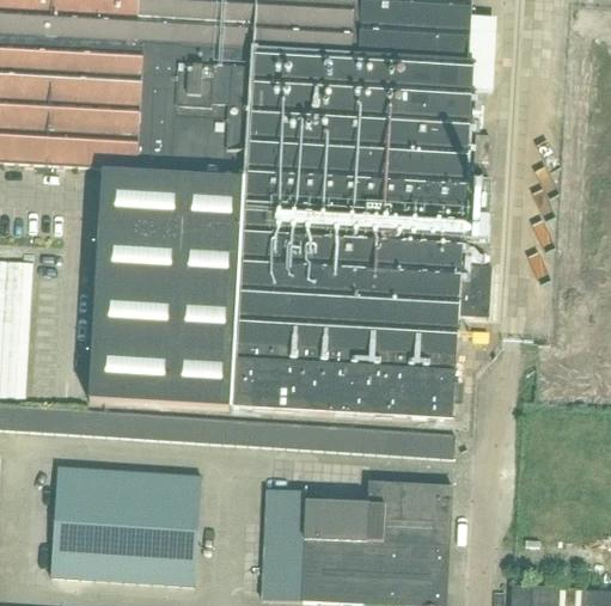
[(492,265),(460,264),(471,87),(490,89),(492,68),(472,67),(472,61),(468,60),(470,0),(0,0),(0,160),(102,167),(99,206),(89,401),(451,421),(458,316),(488,317),(492,265)]
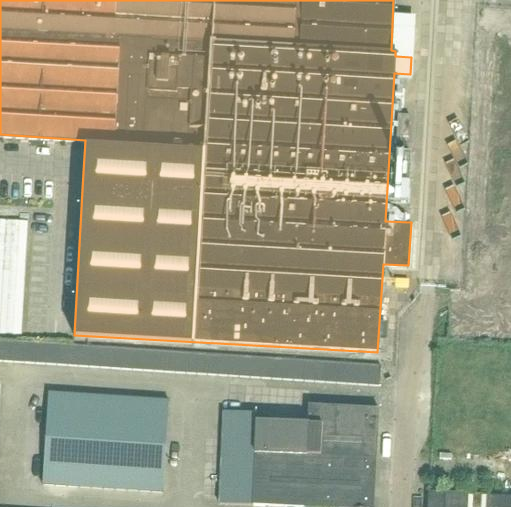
[(502,93),(504,63),(485,62),(484,92),(502,93)]
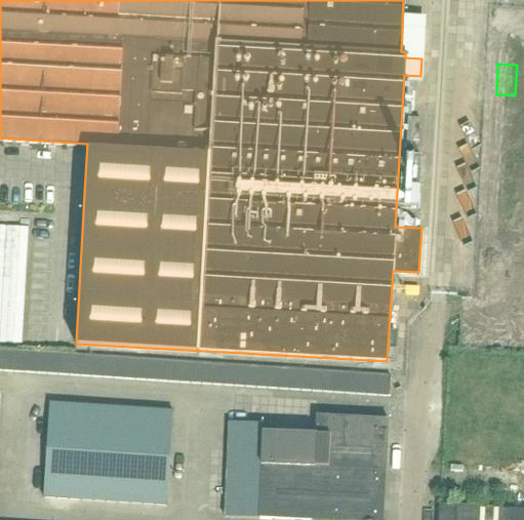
[(515,95),(523,95),(523,65),(517,65),(515,95)]
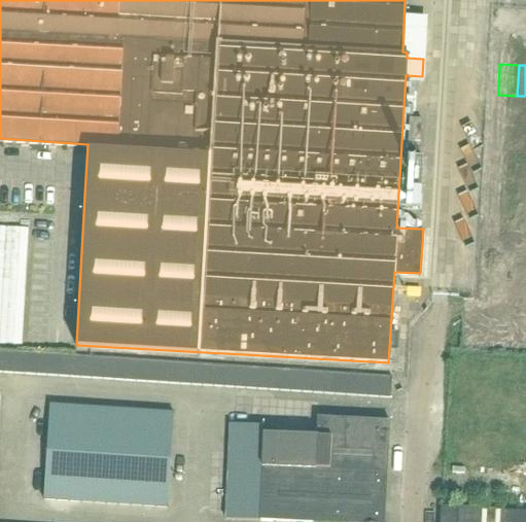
[(409,115),(407,138),(419,138),(421,116),(409,115)]
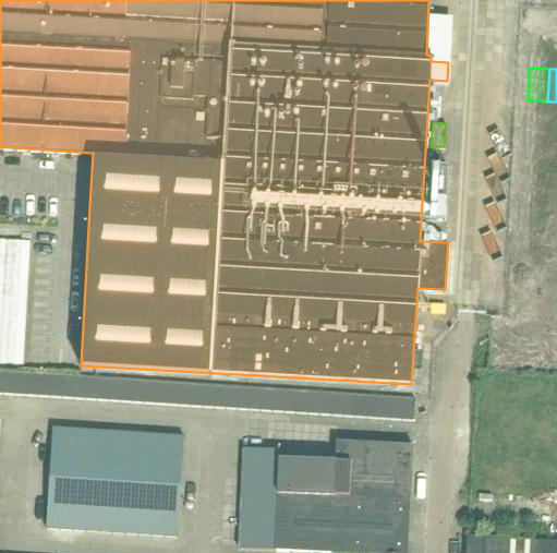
[(524,164),(544,165),(546,132),(527,131),(524,164)]
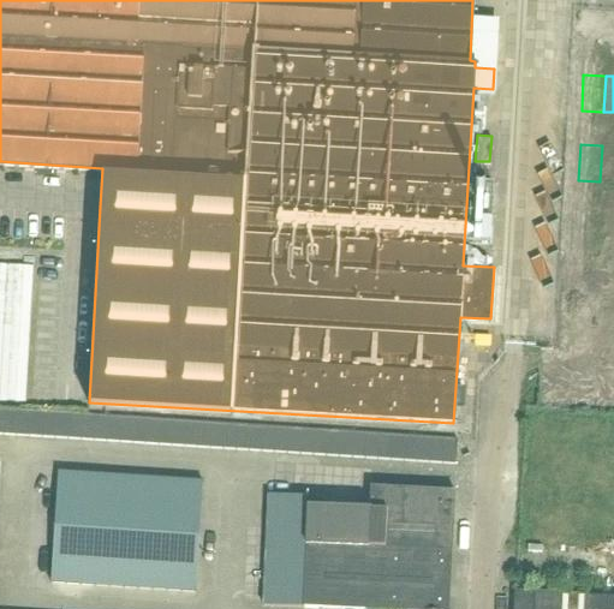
[(613,145),(602,145),(600,181),(613,181),(613,145)]
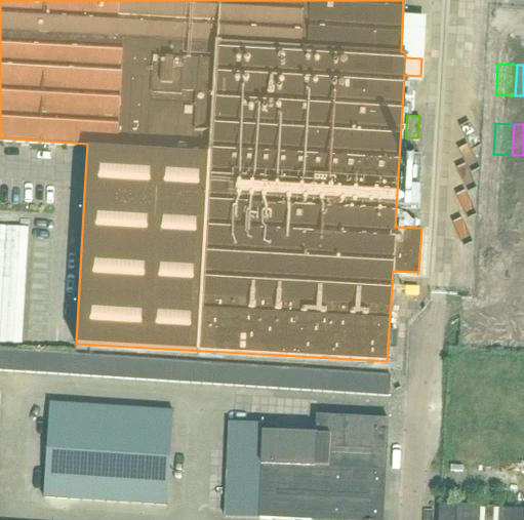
[(401,156),(400,181),(419,182),(420,157),(401,156)]
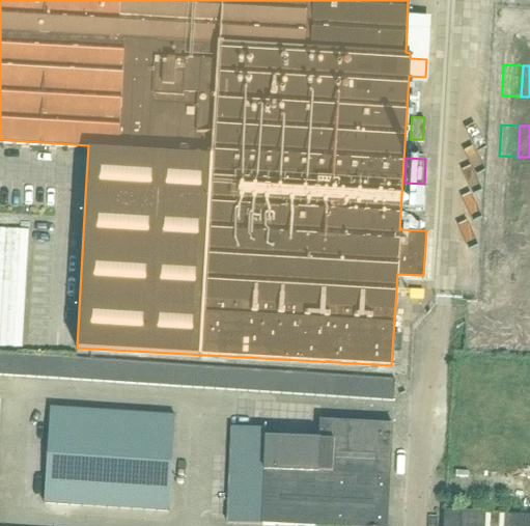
[(0,342),(22,344),(27,226),(0,224),(0,342)]
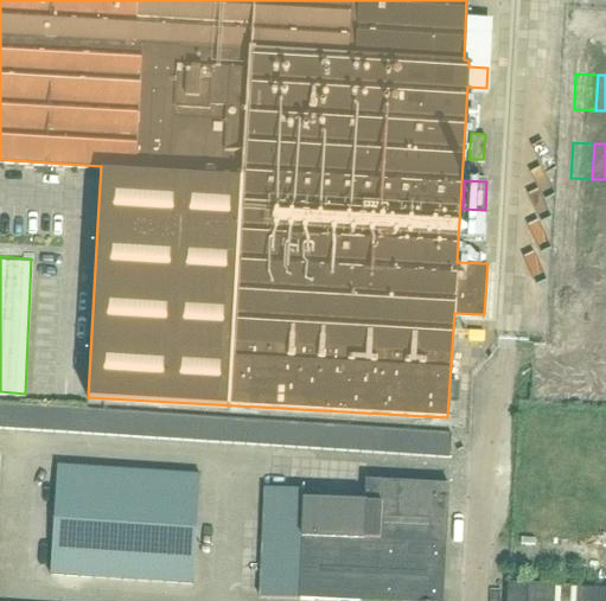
[(563,351),(561,388),(582,389),(585,352),(563,351)]
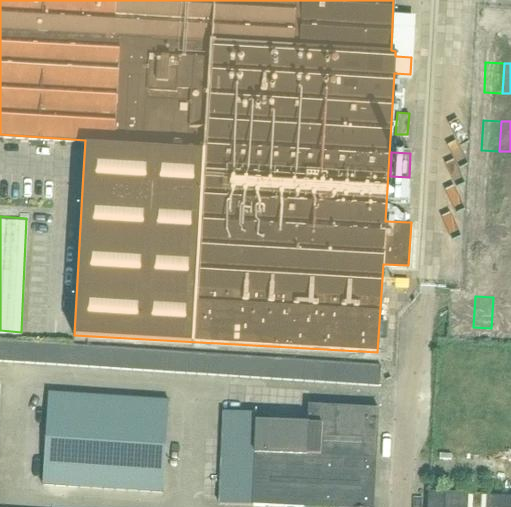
[(510,298),(493,297),(491,328),(508,328),(510,298)]
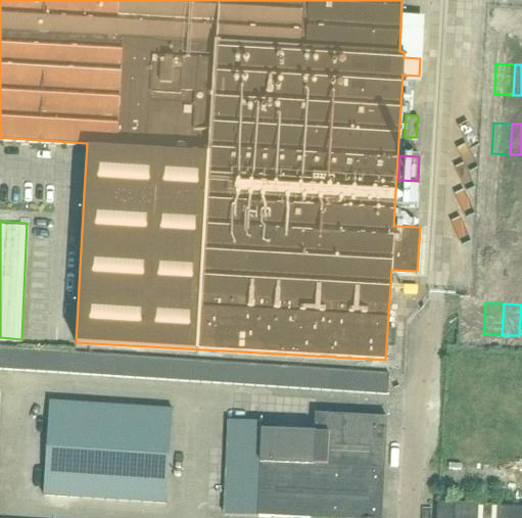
[(130,375),(142,375),(143,355),(132,354),(130,375)]
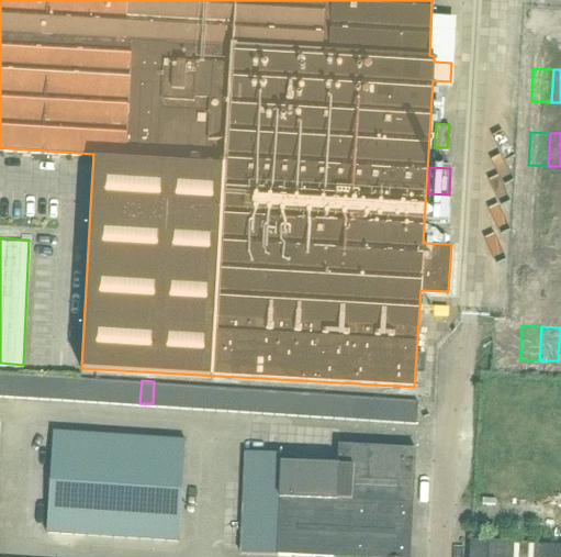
[(153,403),(165,404),(166,382),(154,381),(153,403)]
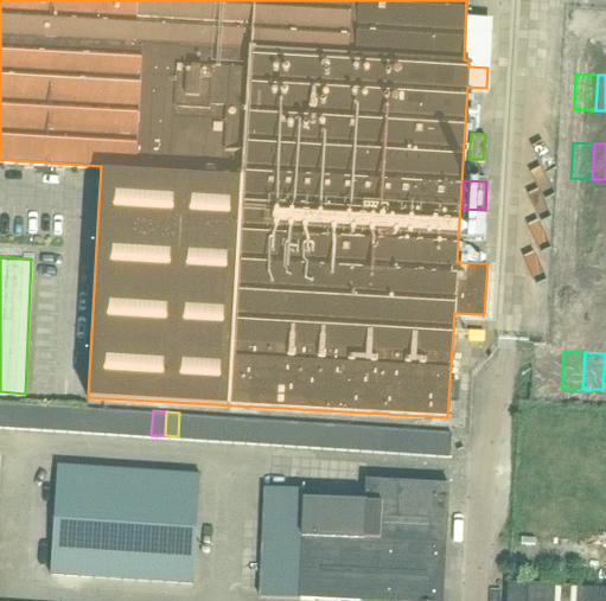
[(178,436),(192,438),(193,414),(179,413),(178,436)]
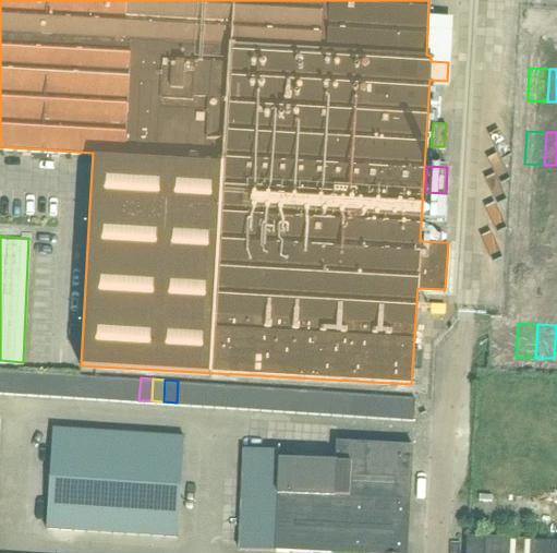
[(177,403),(189,404),(190,381),(178,381),(177,403)]
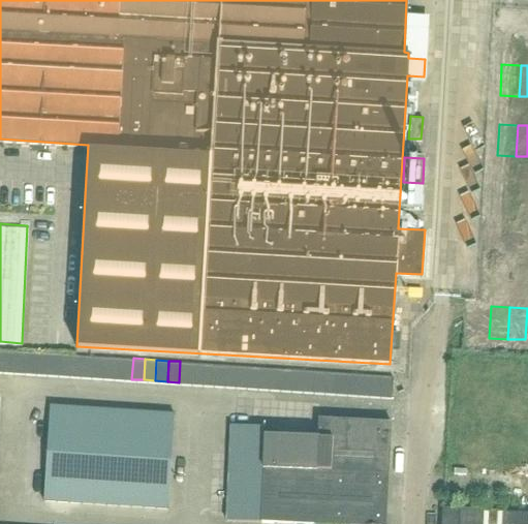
[(179,382),(190,382),(192,362),(180,361),(179,382)]
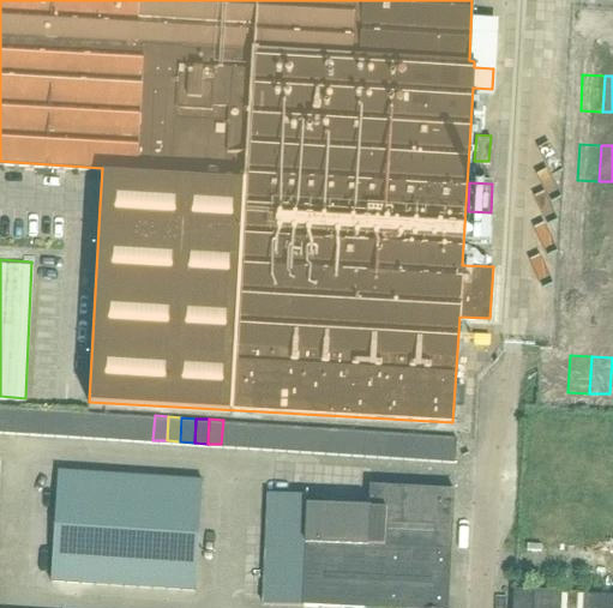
[(221,444),(235,445),(236,421),(223,420),(221,444)]
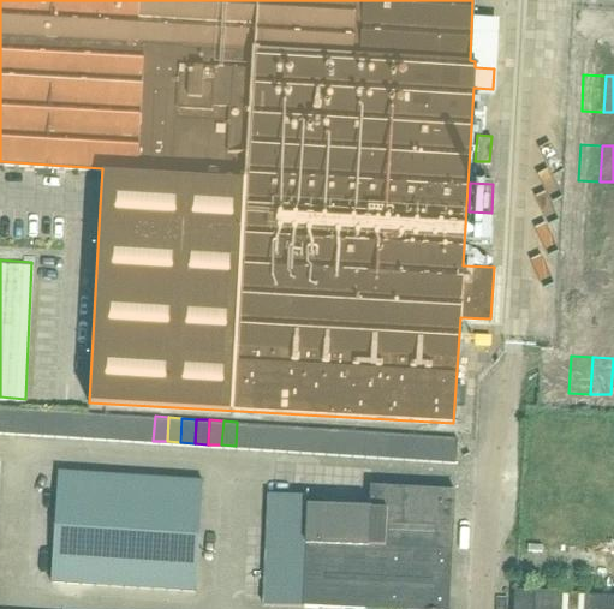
[(236,446),(249,447),(250,423),(237,422),(236,446)]
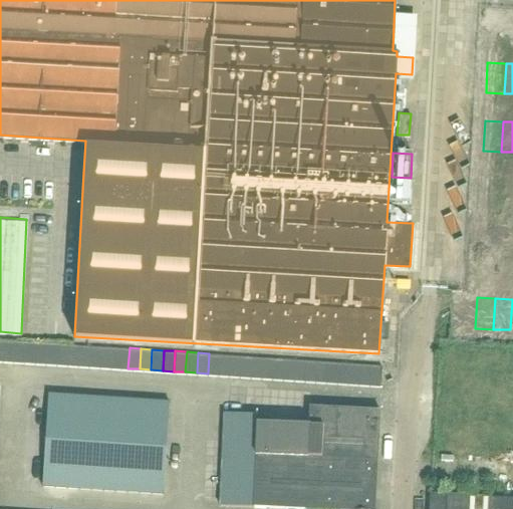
[(208,373),(220,374),(221,354),(209,353),(208,373)]
